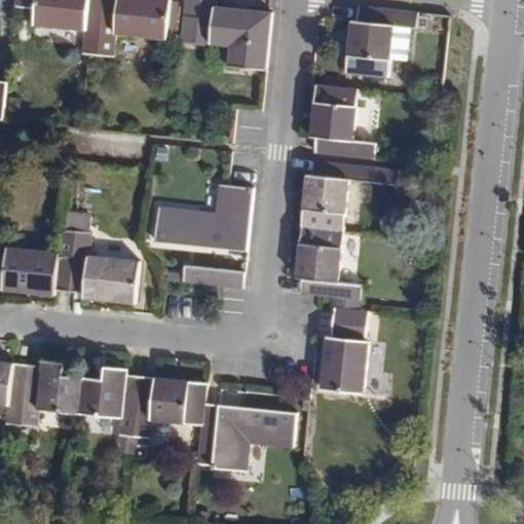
[(96,55),(102,0),(12,0),(12,7),(33,9),(31,26),(82,31),(79,53),(96,55)]
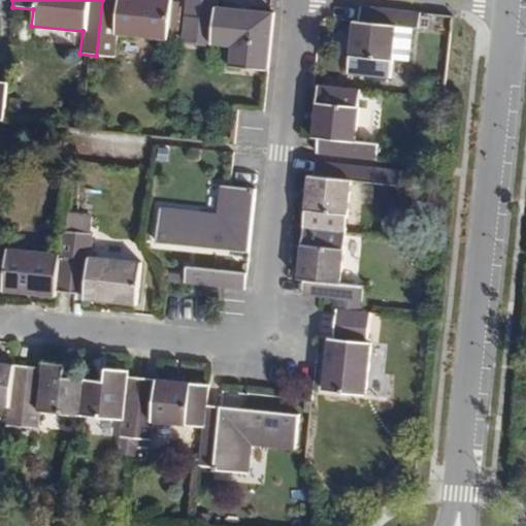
[(102,0),(96,56),(110,57),(113,34),(165,39),(168,0),(102,0)]
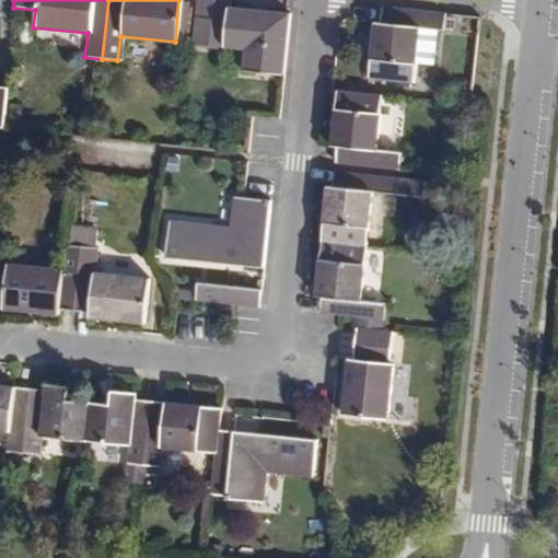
[(195,0),(195,12),(193,42),(222,44),(222,47),(243,48),(242,69),(282,73),(288,13),(227,7),(227,0),(195,0)]
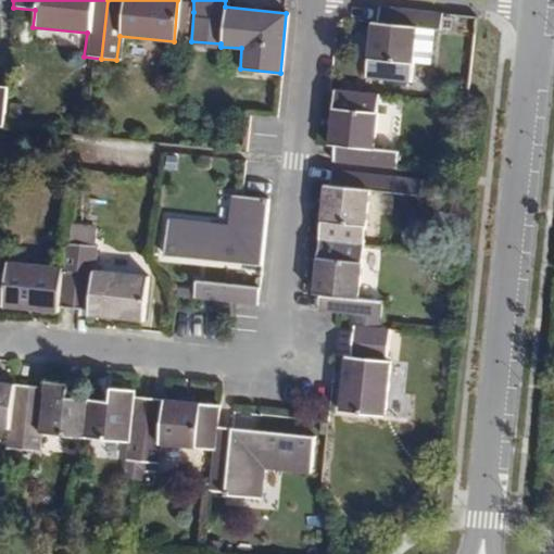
[(440,13),(375,5),(374,22),(368,22),(364,76),(408,82),(411,62),(427,64),(431,29),(439,30),(440,13)]
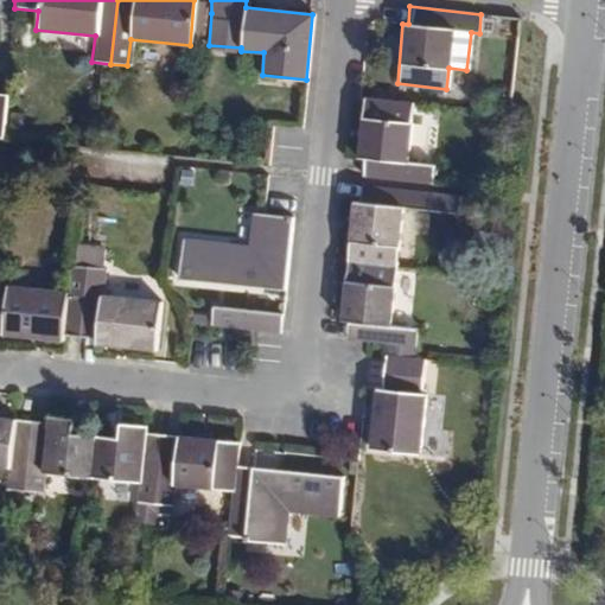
[(413,103),(364,97),(356,158),(362,158),(361,176),(432,183),(433,165),(407,163),(413,103)]
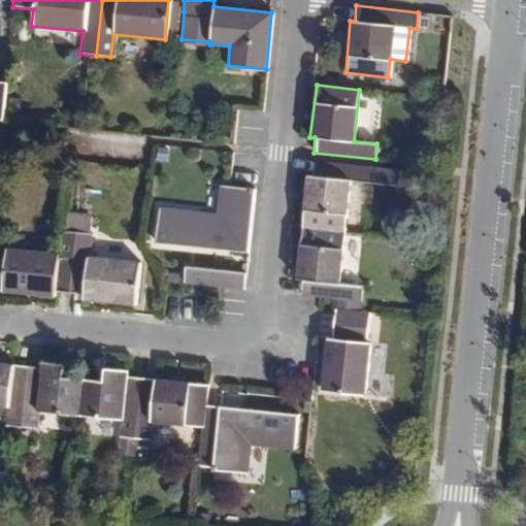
[(306,176),(300,228),(343,232),(349,183),(372,185),(374,167),(313,161),(311,176),(306,176)]
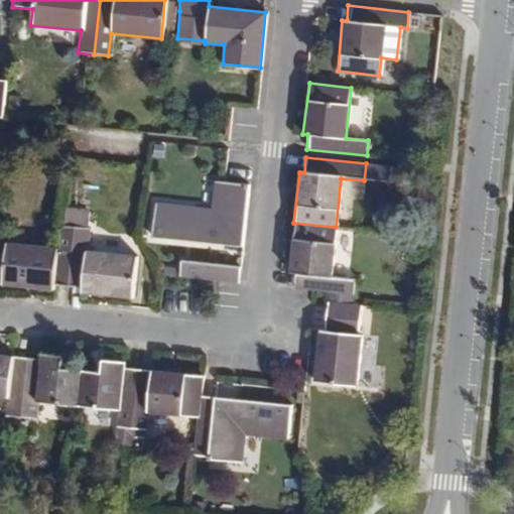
[(247,184),(212,181),(210,209),(154,203),(150,236),(241,246),(247,184)]
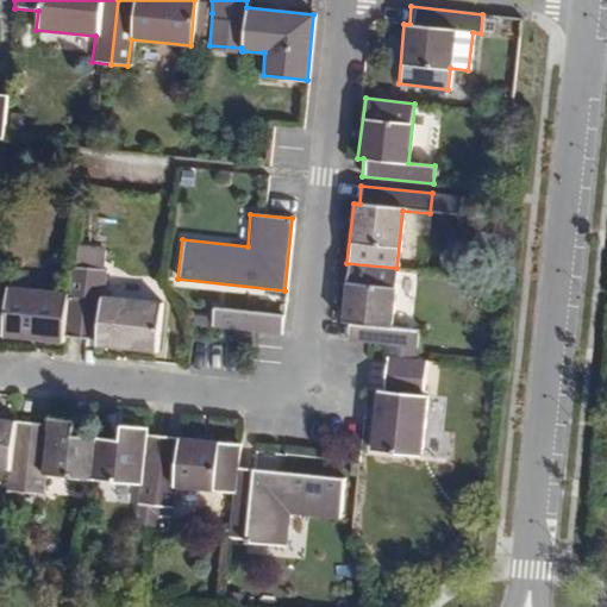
[(61,335),(76,336),(83,266),(67,263),(64,292),(4,286),(0,323),(0,335),(60,340),(61,335)]
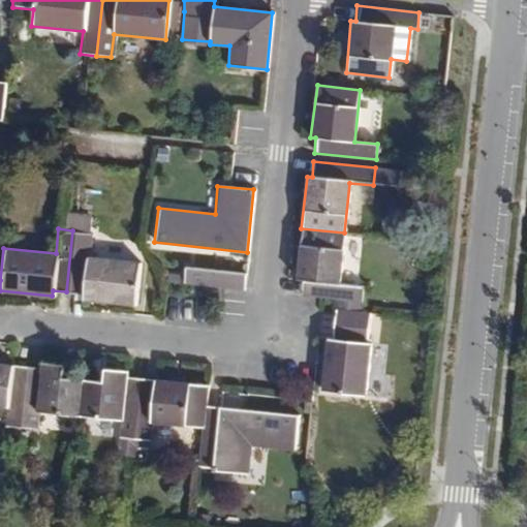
[(339,284),(344,233),(301,228),(296,280),(301,280),(300,296),(361,302),(363,286),(339,284)]
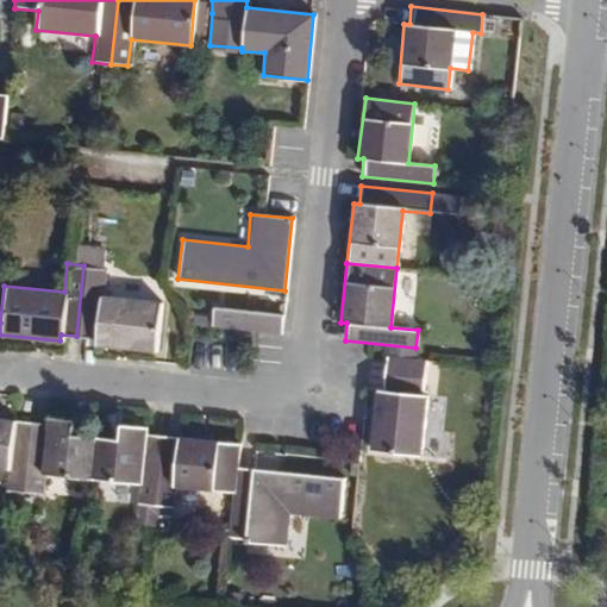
[(102,267),(83,266),(76,336),(92,338),(92,344),(154,350),(158,301),(100,295),(102,267)]
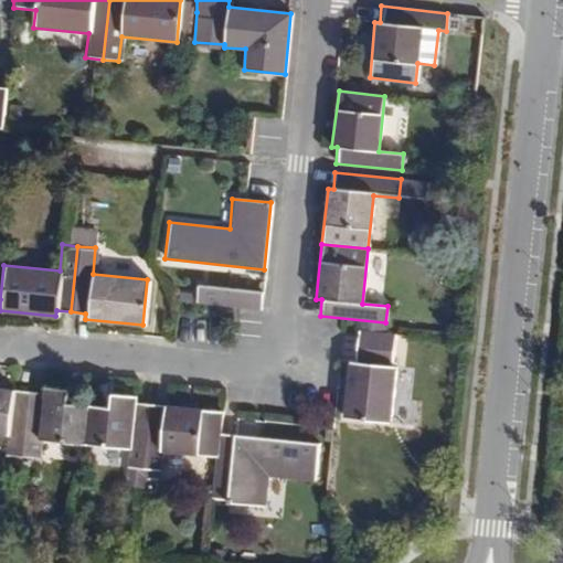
[(262,290),(195,284),(193,303),(259,309),(262,290)]
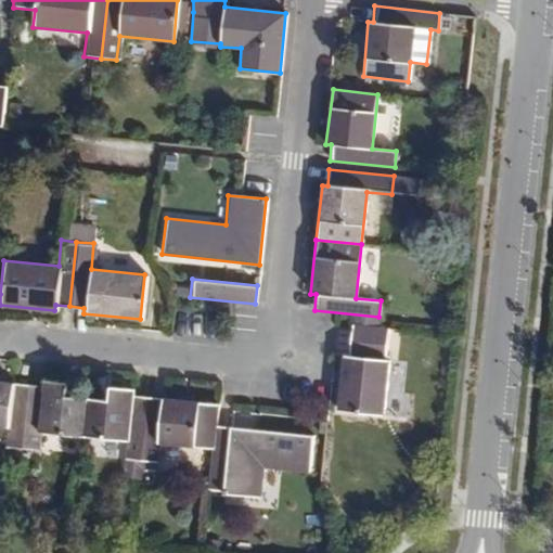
[(386,329),(351,324),(348,356),(343,356),(336,411),(382,415),(387,359),(383,360),(386,329)]
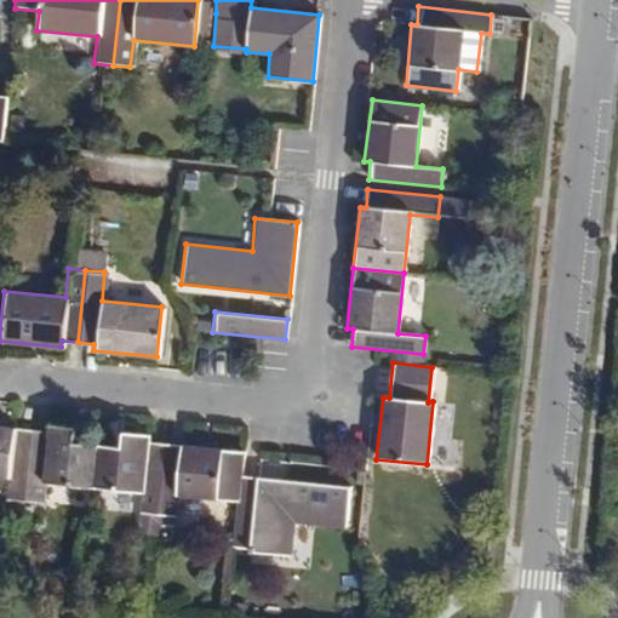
[(29,429),(23,501),(40,502),(43,481),(92,486),(96,445),(73,442),(75,427),(47,424),(47,431),(29,429)]
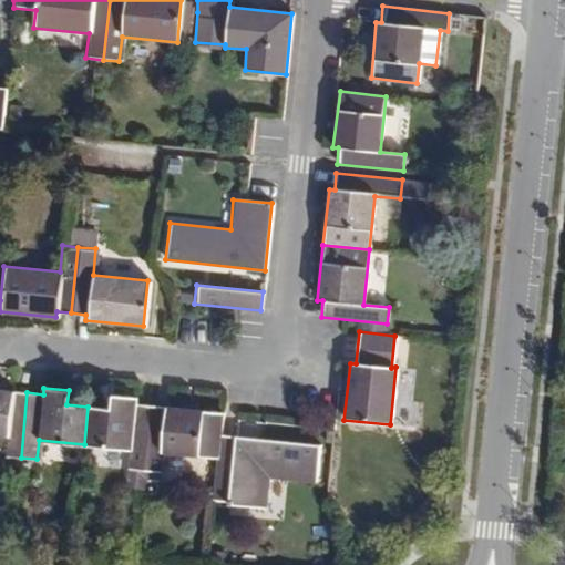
[(21,458),(27,392),(0,389),(0,435),(6,437),(3,455),(21,458)]
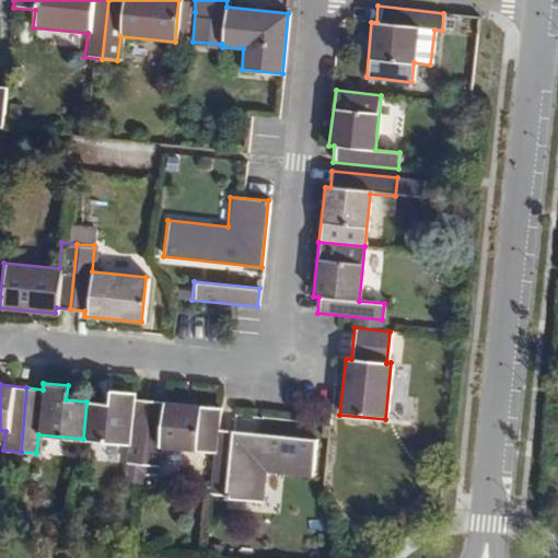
[(141,463),(147,399),(132,398),(132,392),(108,390),(107,404),(86,402),(83,439),(127,444),(125,462),(141,463)]
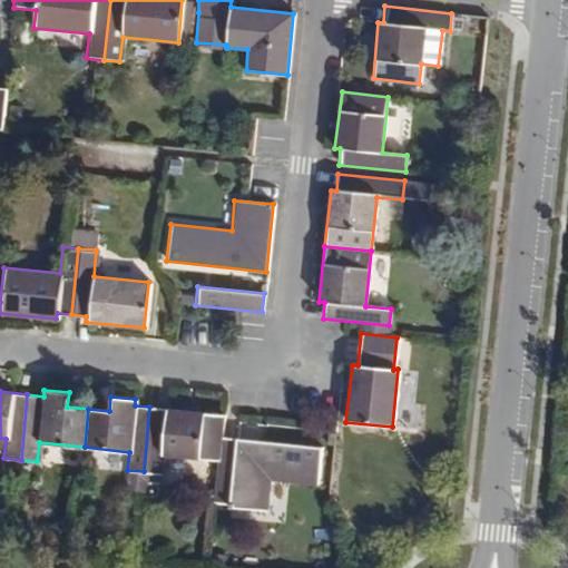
[(149,407),(144,471),(159,473),(162,452),(216,458),(218,437),(222,414),(149,407)]
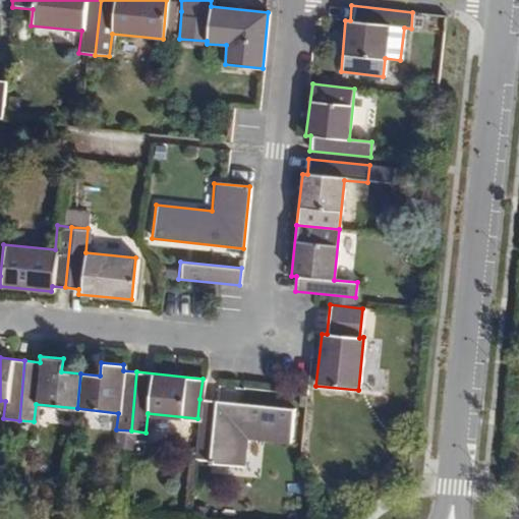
[(199,399),(197,418),(193,457),(207,458),(207,462),(241,465),(243,438),(287,443),(291,408),(199,399)]
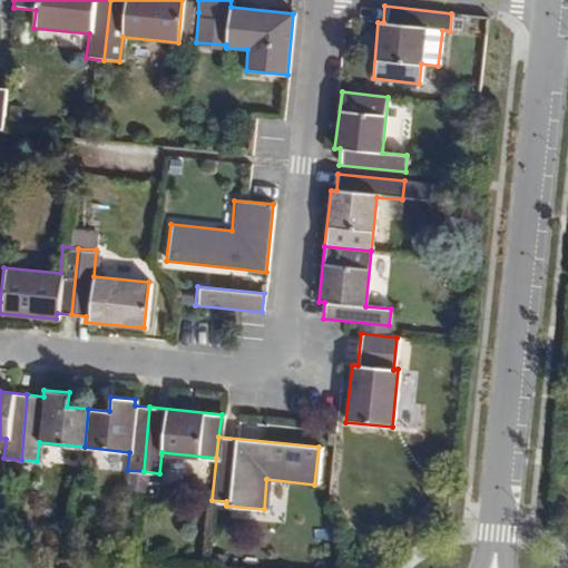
All buildings are outlined.
